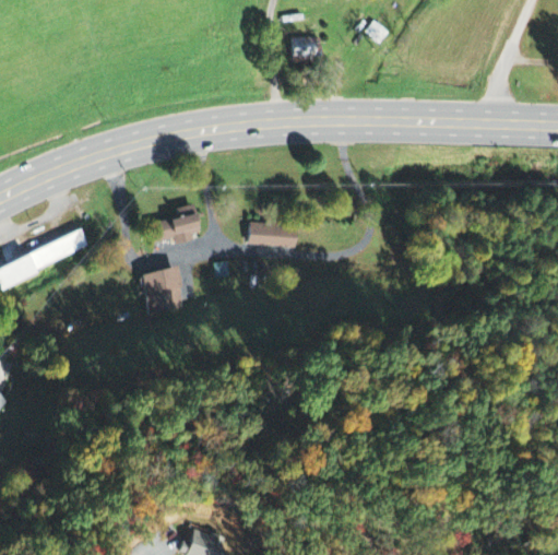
[(317,36),(291,37),(292,61),(318,59),(317,36)]
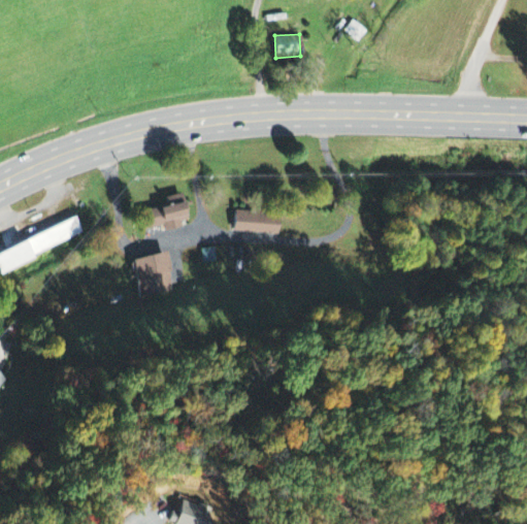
[(188,218),(182,192),(167,195),(169,203),(140,210),(144,228),(163,223),(165,229),(182,225),(179,220),(188,218)]
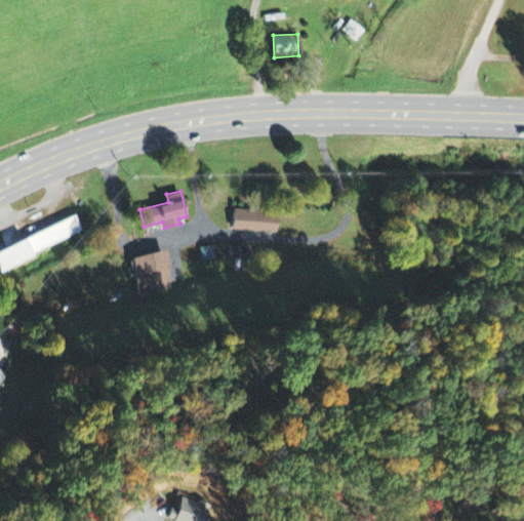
[(277,211),(233,209),(232,229),(277,231),(277,211)]
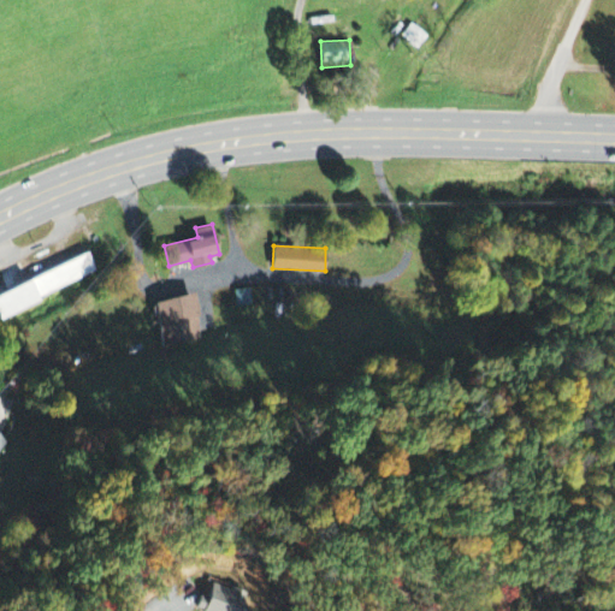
[(0,314),(99,273),(90,253),(0,290),(0,314)]
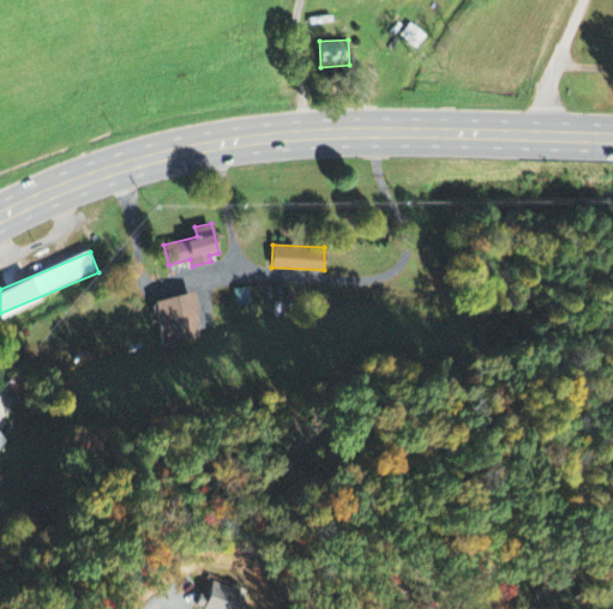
[(252,302),(250,287),(235,288),(236,303),(252,302)]
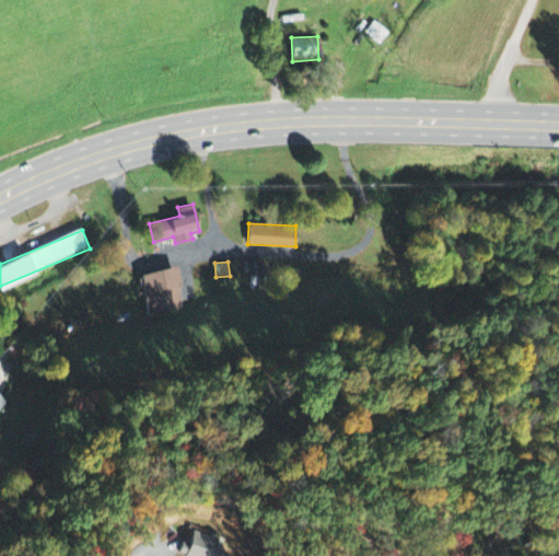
[(150,315),(185,307),(175,266),(140,274),(150,315)]
